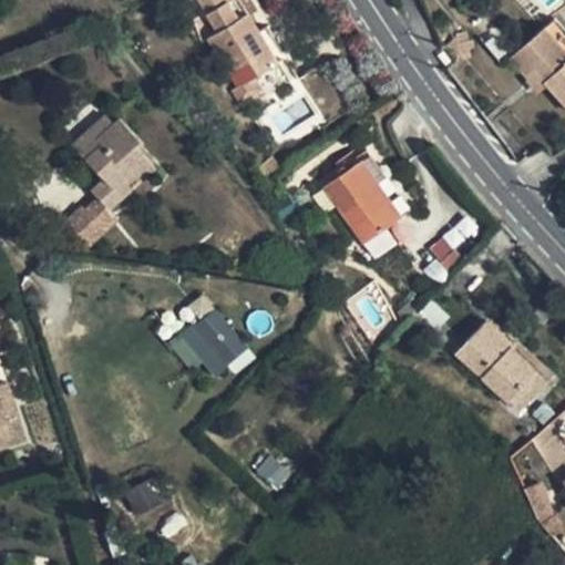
[(206,40),(237,90),(278,63),(247,14),(238,20),(228,4),(234,0),(196,0),(218,33),(206,40)]
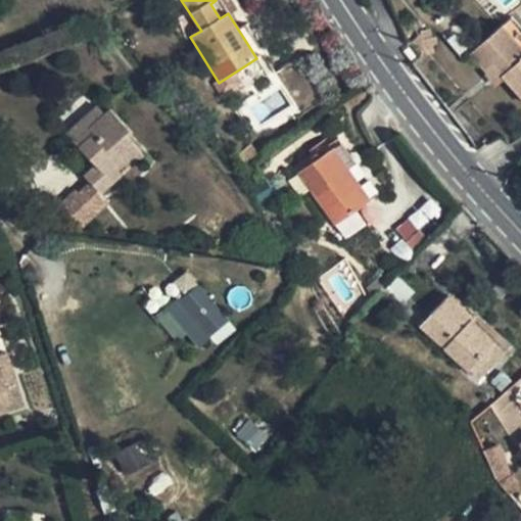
[(520,48),(520,29),(511,17),(501,26),(520,48)]
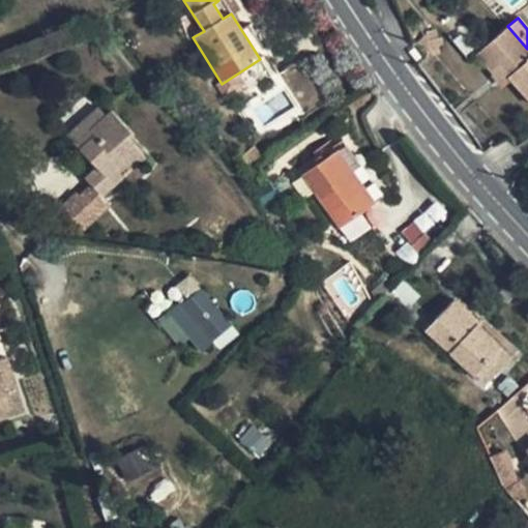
[(527,49),(507,26),(475,55),(493,75),(491,77),(502,89),(510,82),(527,100),(527,49)]
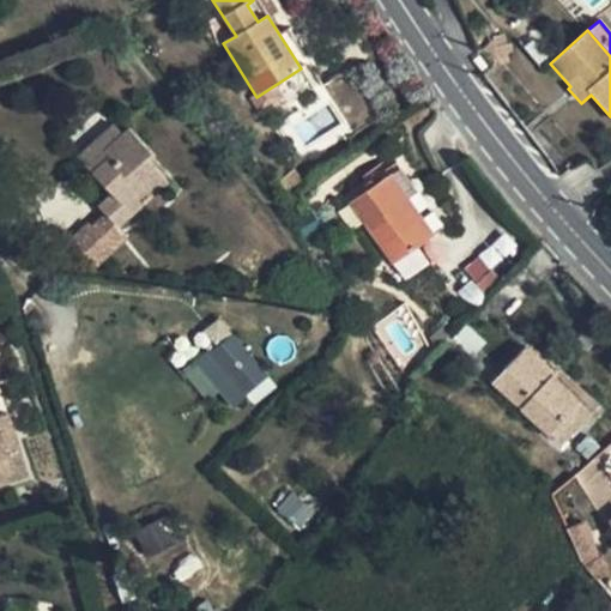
[(492,41),(497,64),(498,65),(508,64),(503,37),(492,40),(492,41)]
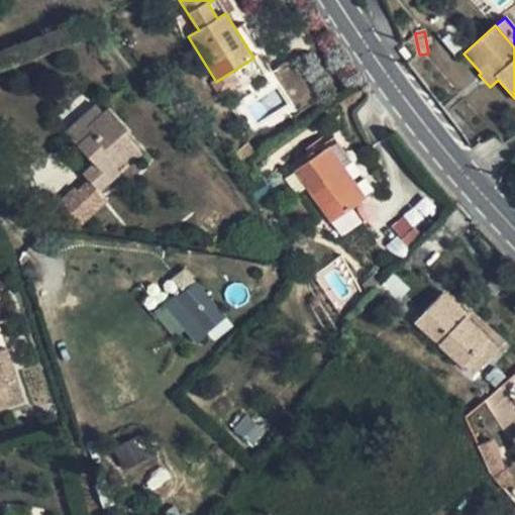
[(419,54),(415,34),(404,43),(415,57),(419,54)]
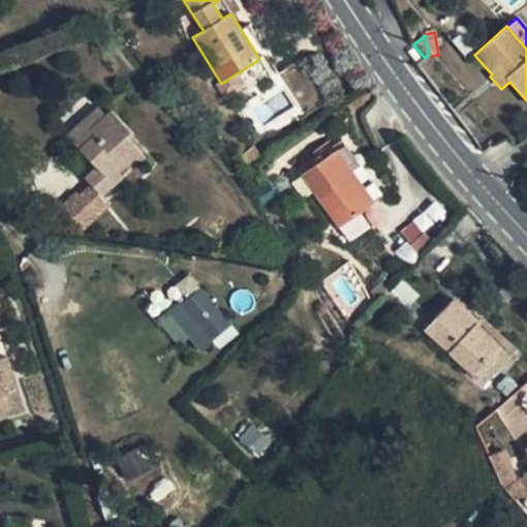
[(277,75),(304,118),(331,101),(305,59),(277,75)]
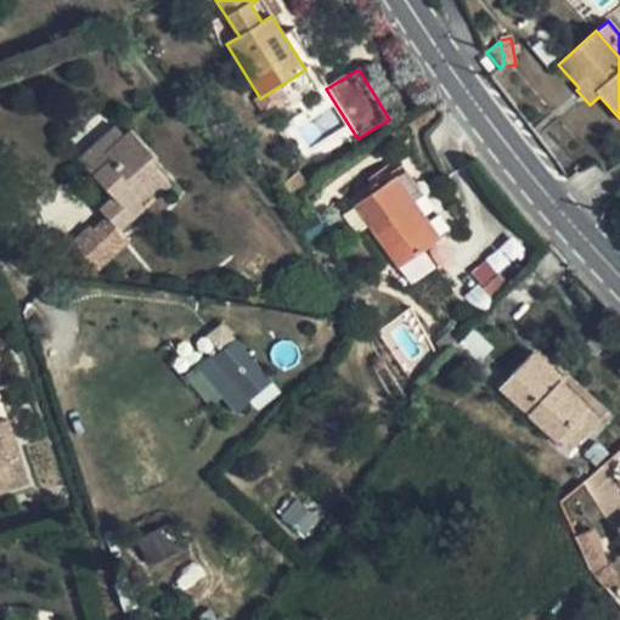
[(116,124),(95,144),(105,153),(125,135),(116,124)]
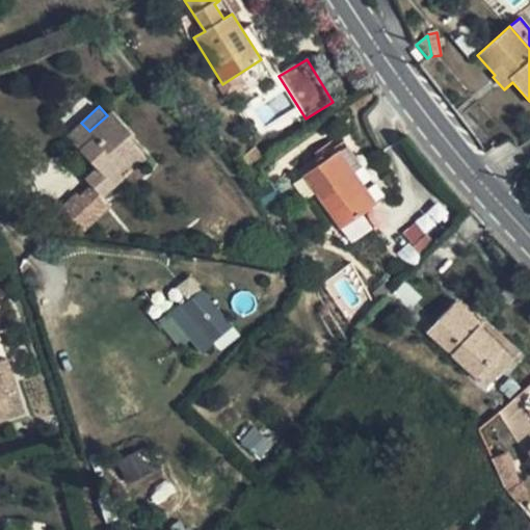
[(84,180),(90,186),(103,199),(146,158),(126,137),(132,132),(111,111),(107,115),(89,131),(95,137),(80,151),(97,168),(84,180)]
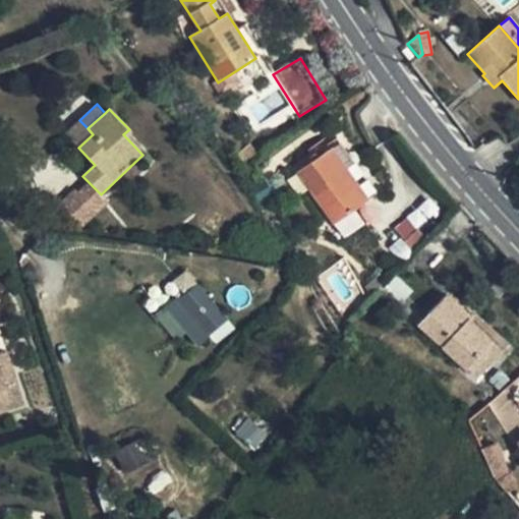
[(88,128),(79,120),(65,133),(78,148),(93,134),(88,128)]
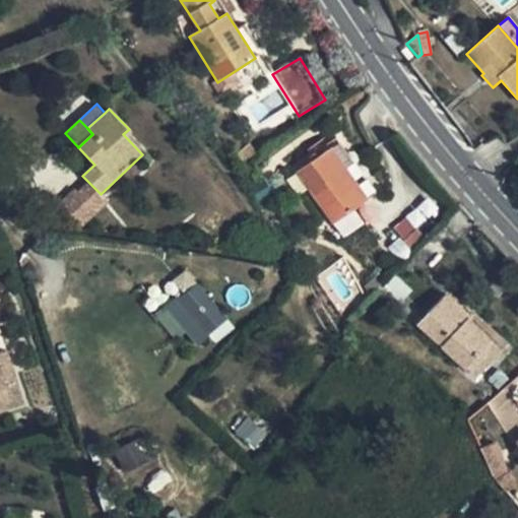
[(331,147),(369,199),(375,195),(337,143),(331,147)]
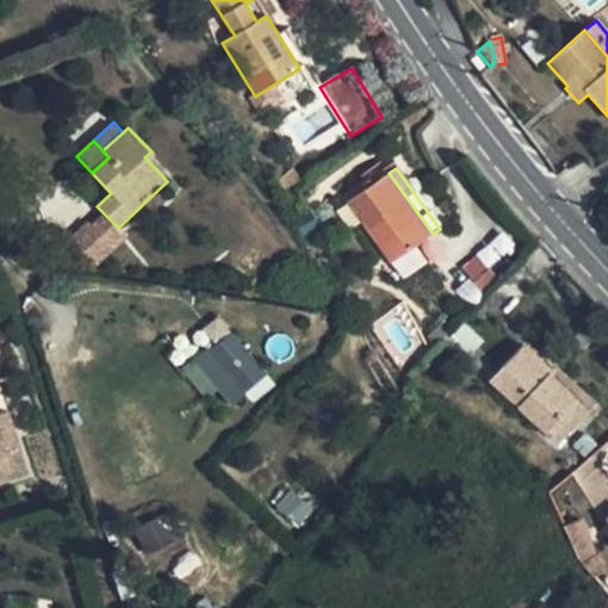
[(391,262),(433,234),(389,173),(347,202),(391,262)]
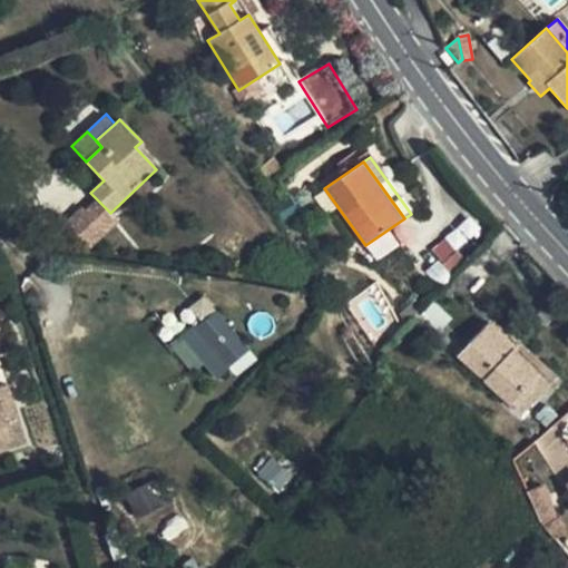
[(97,199),(84,212),(107,235),(119,223),(110,213),(97,199)]
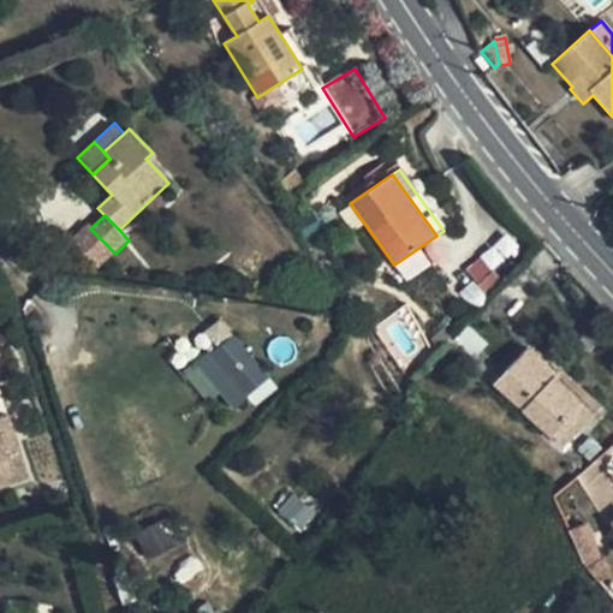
[(115,254),(90,228),(87,225),(69,242),(96,271),(115,254)]
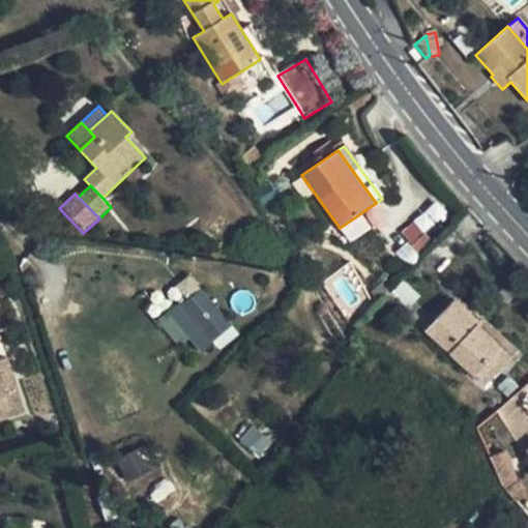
[(422,229),(436,221),(431,212),(401,232),(413,251),(430,240),(422,229)]
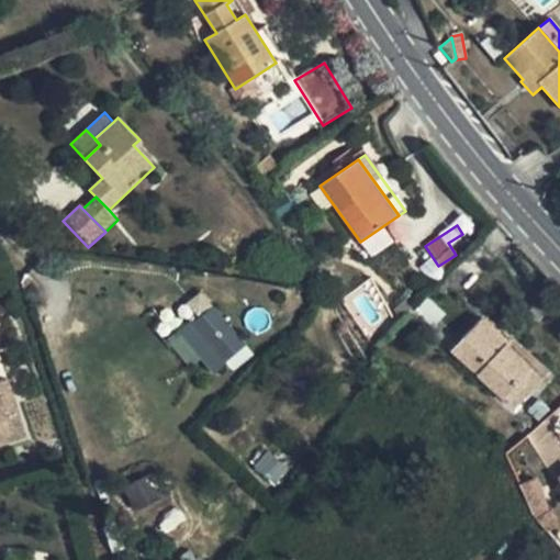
[(445,314),(425,297),(413,310),(433,328),(445,314)]
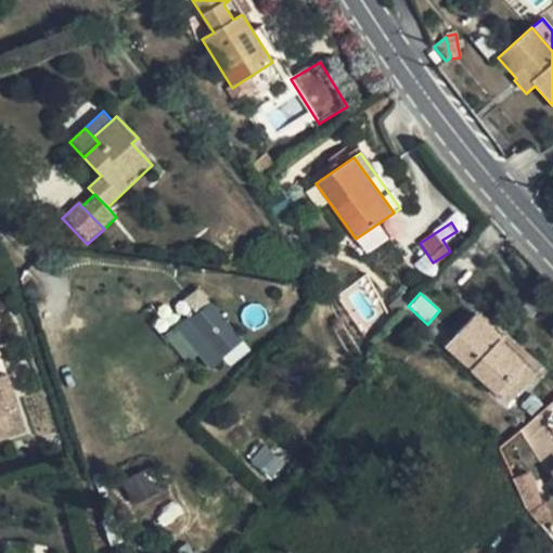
[(206,368),(240,343),(209,301),(163,336),(182,363),(195,354),(206,368)]
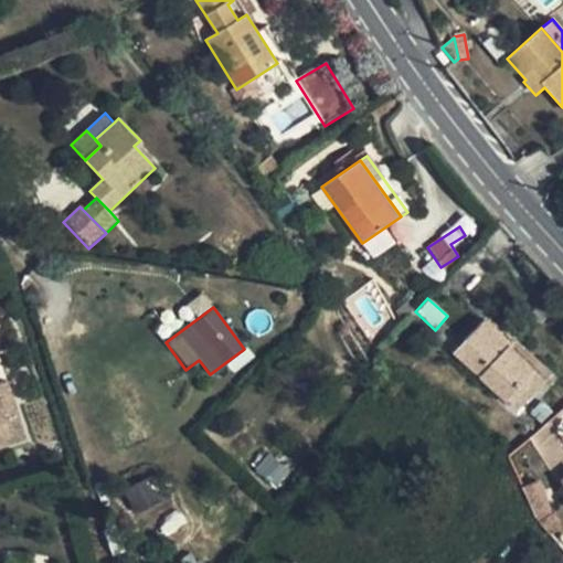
[(454,352),(513,409),(541,380),(509,348),(511,344),(484,319),(454,352)]
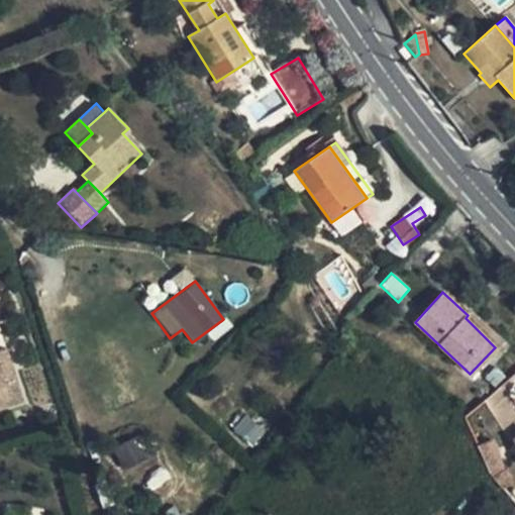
[(0,410),(7,408),(0,389),(0,383),(13,379),(3,349),(0,350),(0,410)]
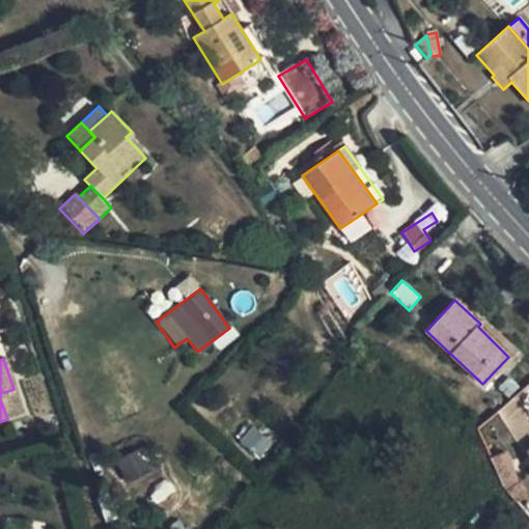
[(500,420),(516,444),(528,436),(528,429),(517,410),(500,420)]
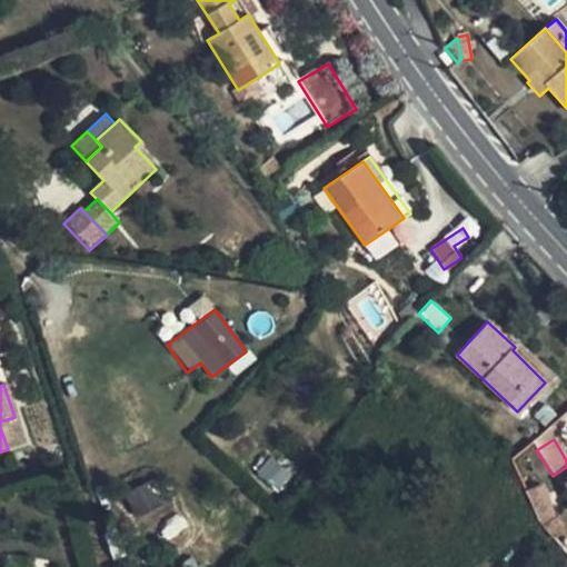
[(543,485),(525,493),(530,506),(534,511),(538,526),(541,529),(555,518),(548,495),(543,485)]
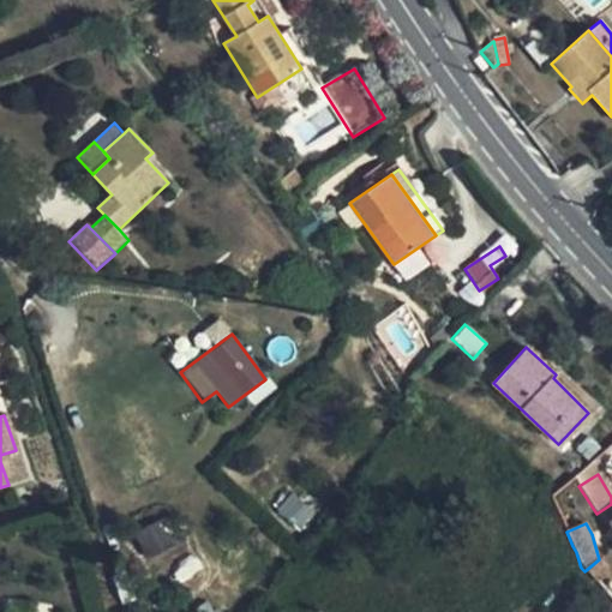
[(133,537),(144,558),(163,549),(151,527),(133,537)]
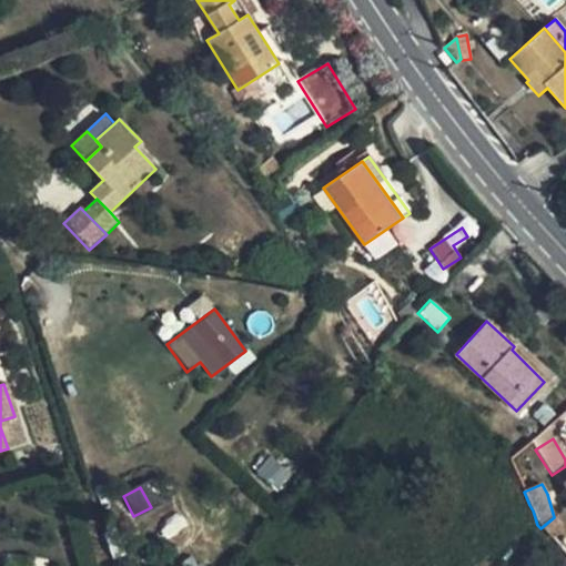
[(562,527),(554,517),(541,528),(551,539),(561,532),(562,527)]
